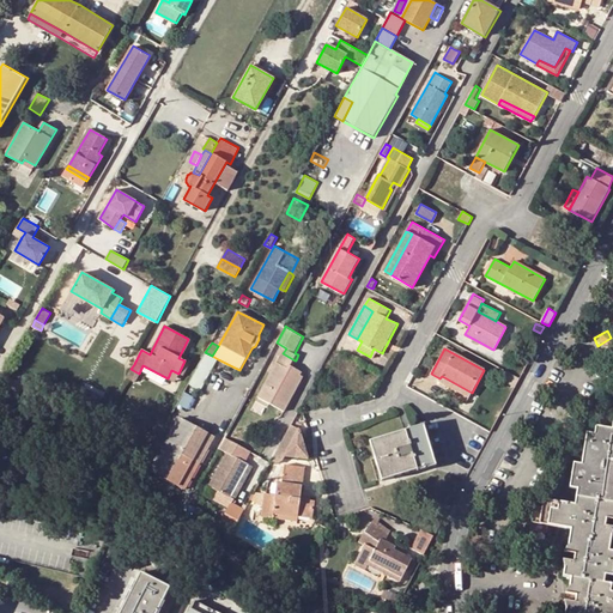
[(218,359),(212,356),(205,352),(188,384),(200,392),(218,359)]
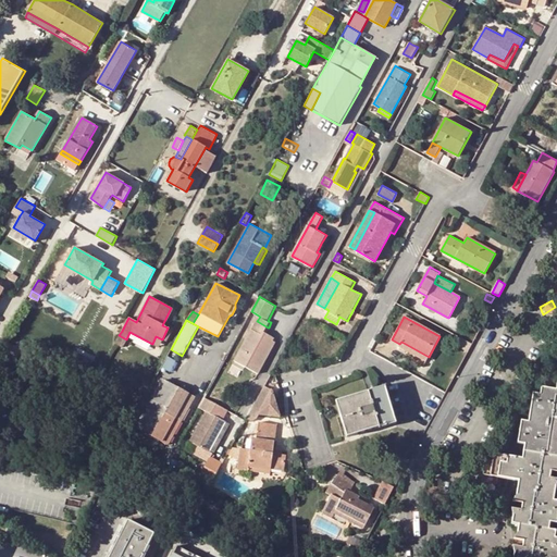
[(263,335),(265,332),(268,327),(257,321),(240,350),(251,356),(246,367),(259,373),(275,343),(273,342),(275,337),(269,334),(267,337),(263,335)]
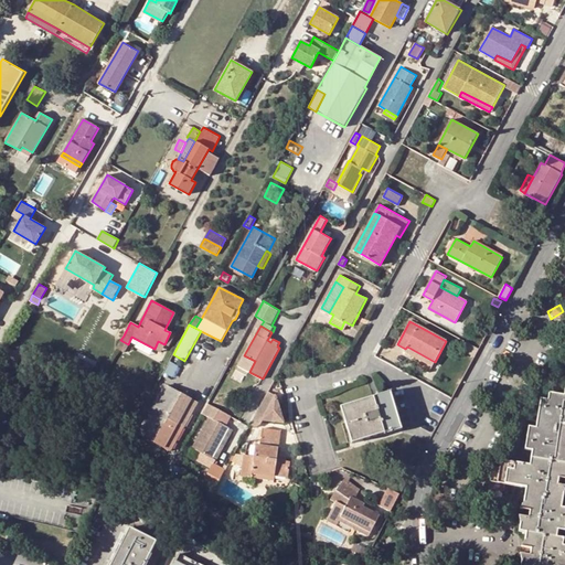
[(131,343),(157,358),(159,352),(134,339),(131,343)]
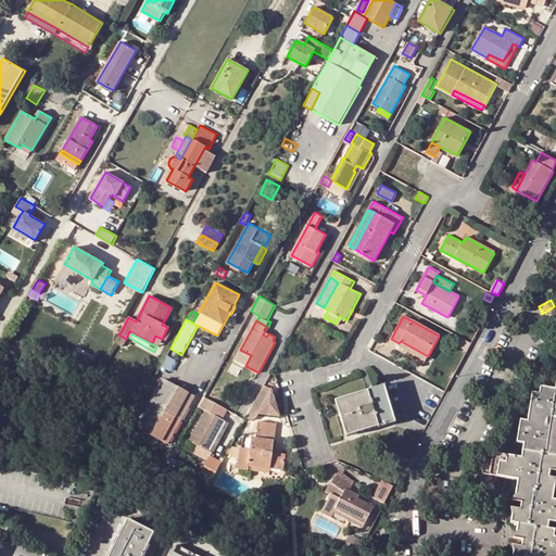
[(158,346),(162,339),(155,336),(152,343),(158,346)]
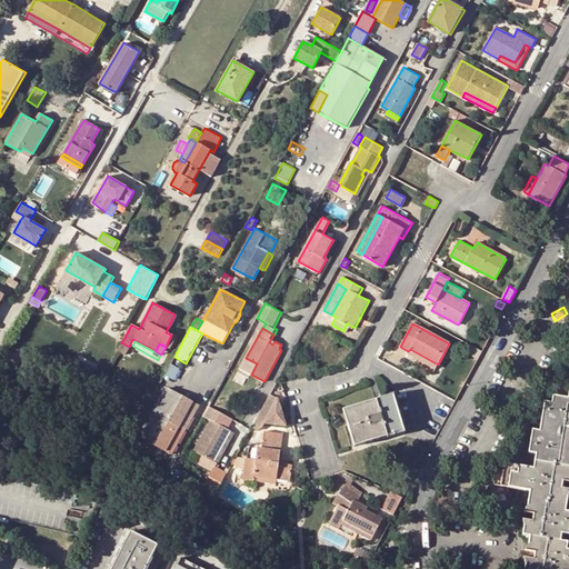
[(436,368),(438,365),(410,349),(408,351),(407,353),(436,368)]
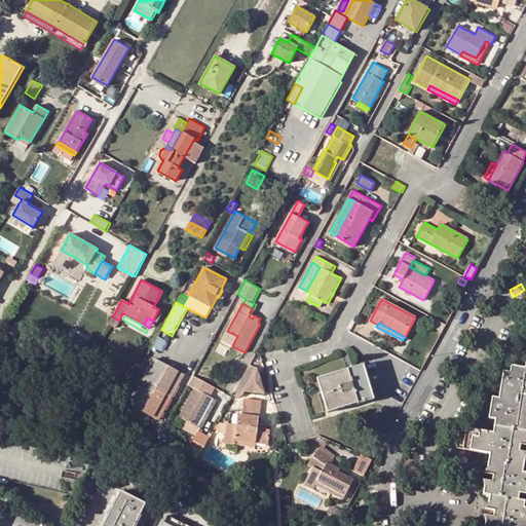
[(222,341),(232,346),(237,336),(227,331),(222,341)]
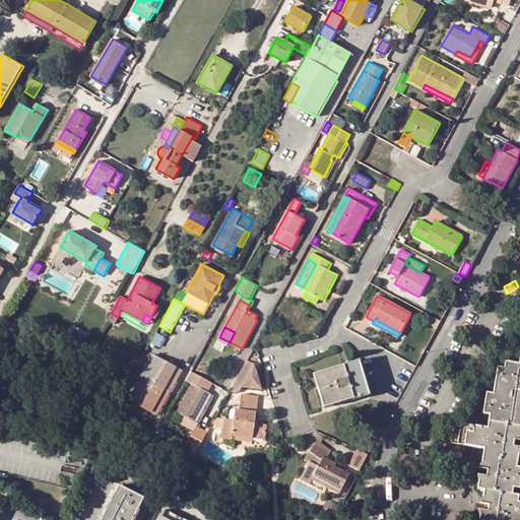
[(519,337),(516,337),(514,349),(519,350),(519,354),(519,364),(504,362),(503,369),(497,368),(495,379),(485,378),(483,386),(493,387),(493,394),(485,393),(483,413),(489,414),(488,420),(486,429),(460,425),(459,431),(452,430),(449,450),(462,452),(463,446),(483,449),(481,461),(489,463),(488,469),(486,476),(485,483),(478,482),(477,489),(483,490),(482,497),(490,497),(489,503),(486,511),(485,518),(479,516),(478,519),(519,519),(519,502),(517,502),(518,496),(511,495),(512,486),(519,488),(519,479),(519,467),(515,467),(518,453),(512,452),(512,446),(513,440),(514,433),(519,433),(519,418),(517,418),(519,407),(519,406),(519,337)]
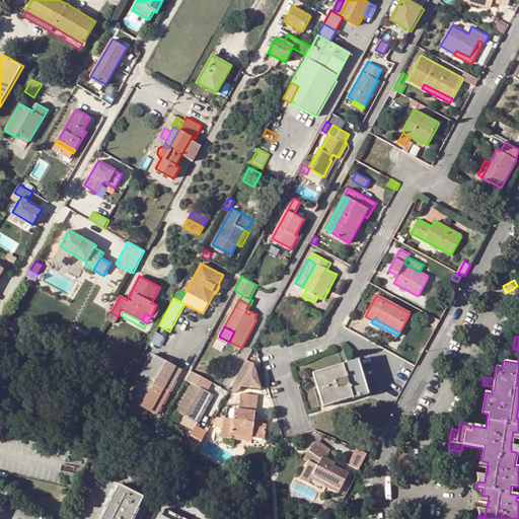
[(156,415),(180,370),(152,354),(128,398),(156,415)]
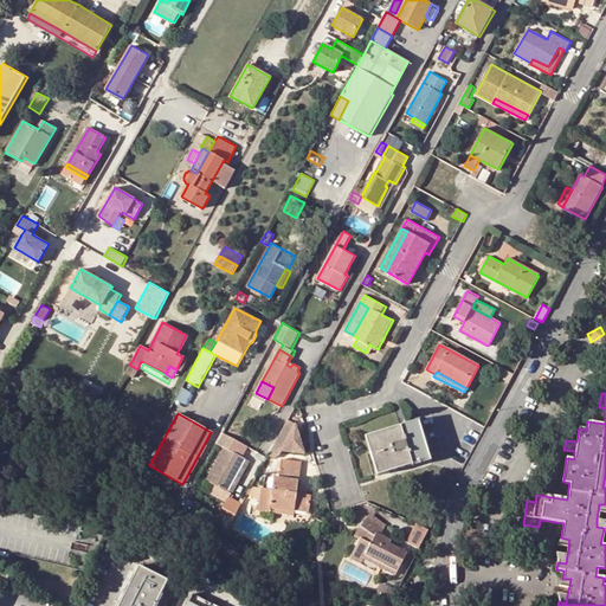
[(288,420),(268,457),(274,459),(278,455),(281,451),(303,452),(295,423),(288,420)]
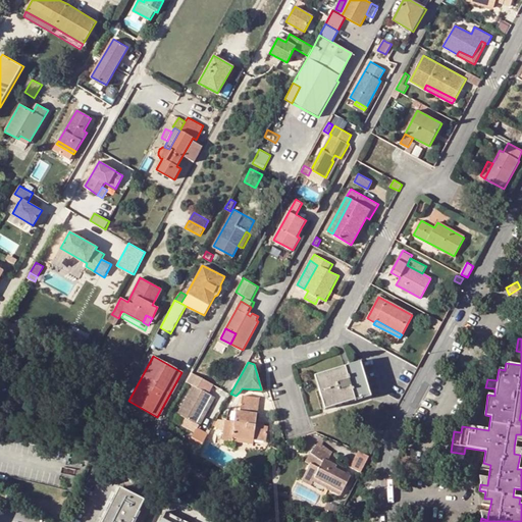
[(354,402),(369,397),(359,362),(314,375),(324,409),(354,400),(354,402)]
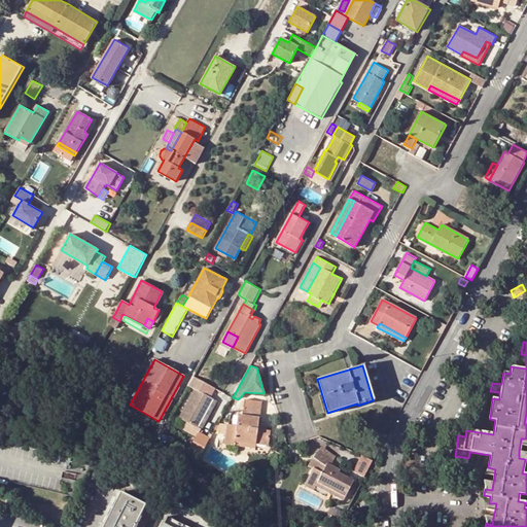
[(197,386),(200,381),(192,377),(189,382),(197,386)]
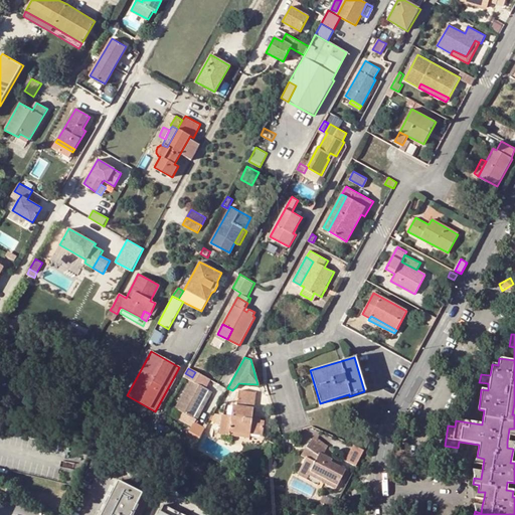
[(195,372),(192,377),(175,407),(182,411),(193,416),(208,388),(207,388),(211,379),(196,370),(195,372)]
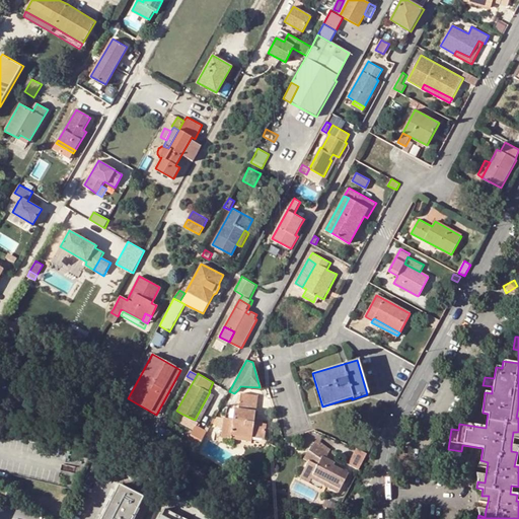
[(220,437),(231,439),(232,434),(251,437),(264,439),(266,424),(253,423),(256,395),(240,393),(238,408),(234,408),(232,420),(223,418),(220,437)]
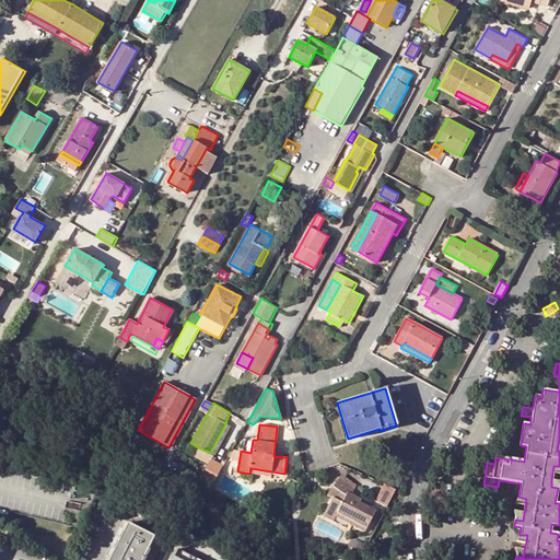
[(210,453),(198,447),(194,455),(208,463),(211,458),(212,455),(210,453)]
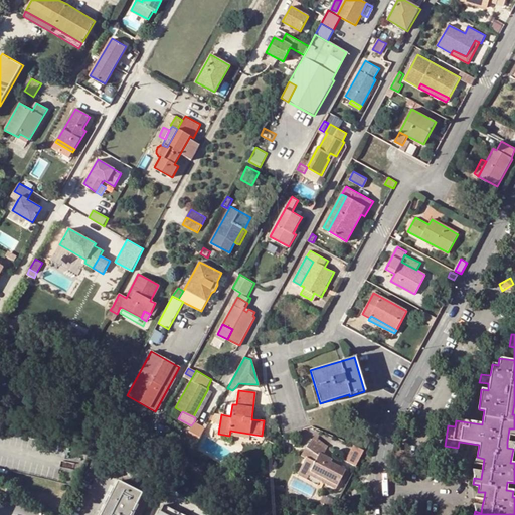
[(191,425),(183,439),(194,445),(204,427),(194,421),(191,425)]
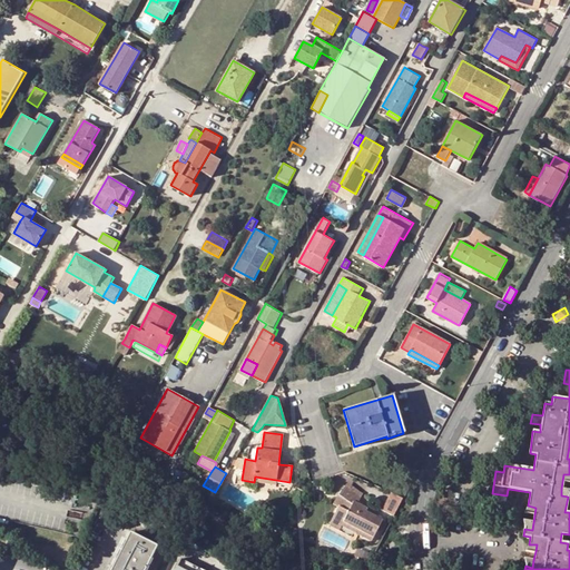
[(356,501),(360,497),(345,485),(338,493),(342,497),(352,503),(349,511),(338,507),(331,520),(341,526),(343,521),(355,528),(353,531),(371,541),(382,519),(366,511),(360,508),(361,504),(356,501)]
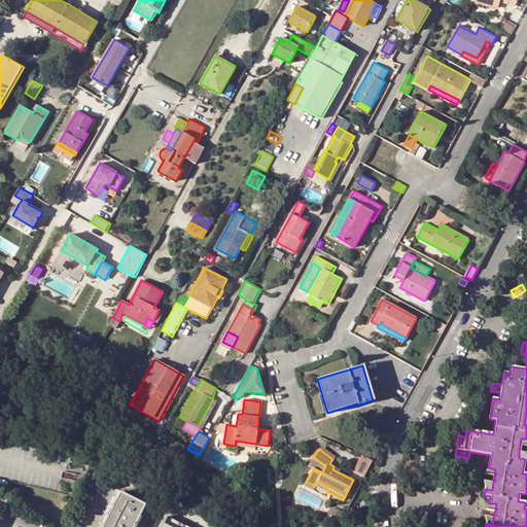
[(353,472),(362,477),(372,461),(361,456),(353,472)]
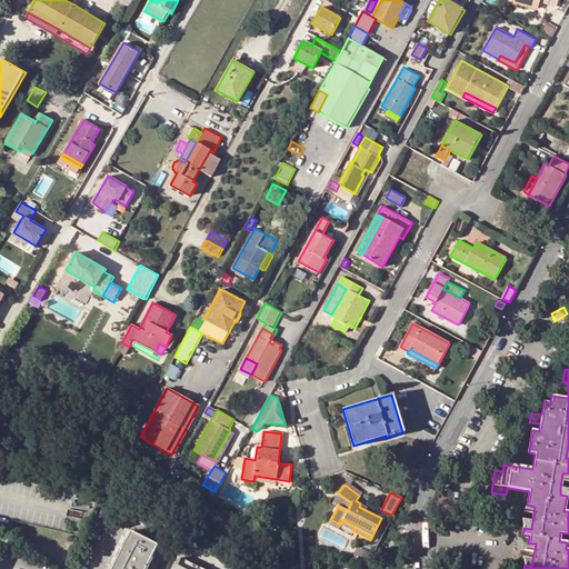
[(337,505),(338,506),(348,510),(351,502),(341,496),(337,505)]
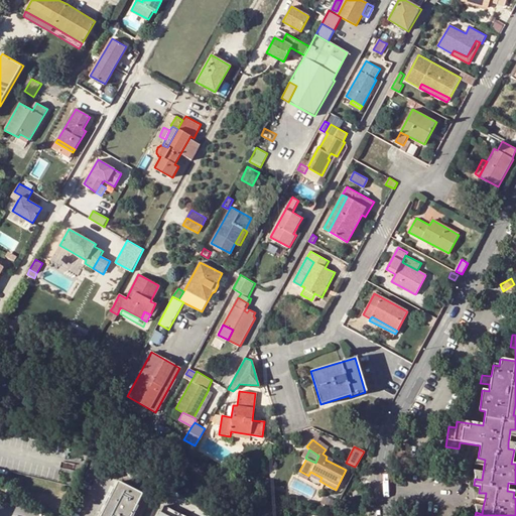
[(414,460),(398,457),(396,466),(402,467),(413,469),(414,460)]
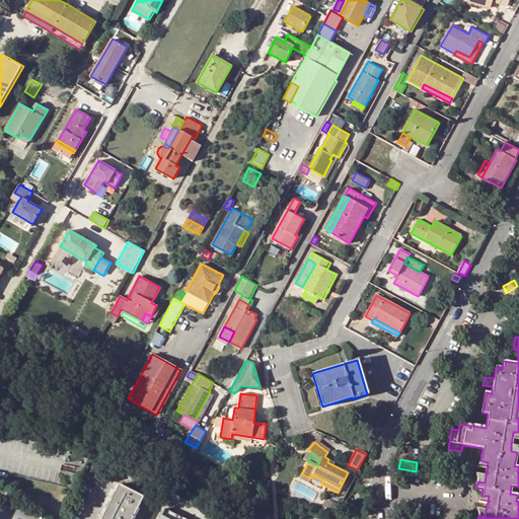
[(475,473),(477,482),(485,483),(486,475),(475,473)]
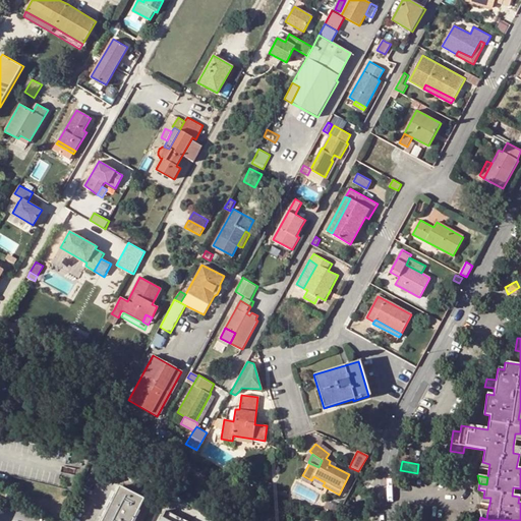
[(311,480),(323,485),(325,482),(313,476),(311,480)]
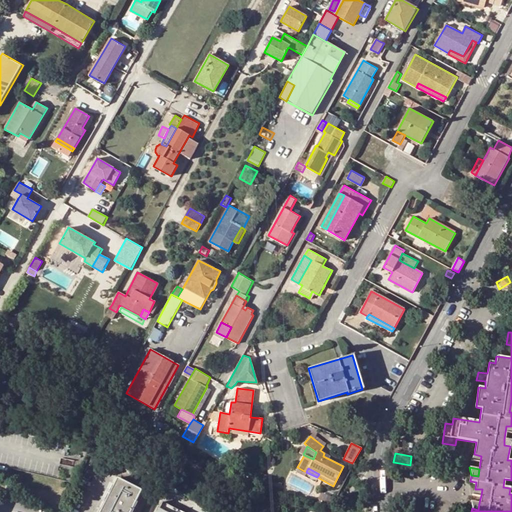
[(296,473),(290,481),(305,491),(311,483),(296,473)]
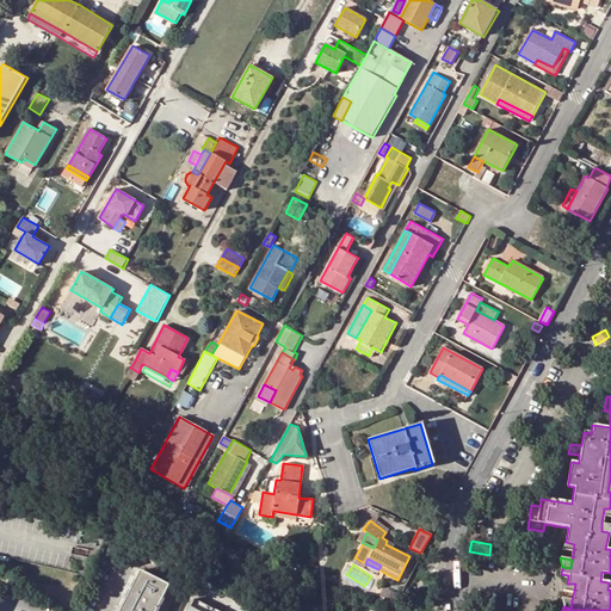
[(119,610),(156,610),(160,604),(159,603),(167,586),(140,572),(119,610)]
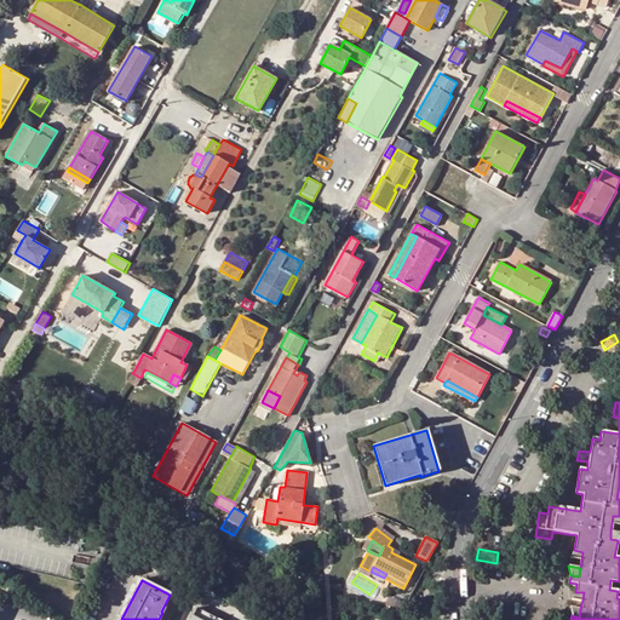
[(392,608),(399,610),(403,602),(397,600),(392,608)]
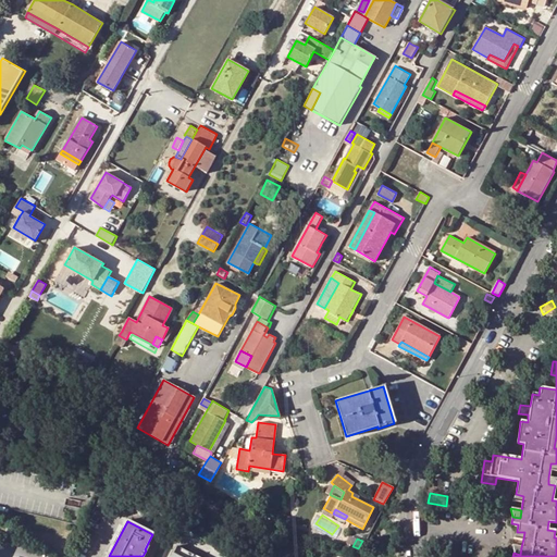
[(170,556),(198,556),(176,545),(170,556)]
